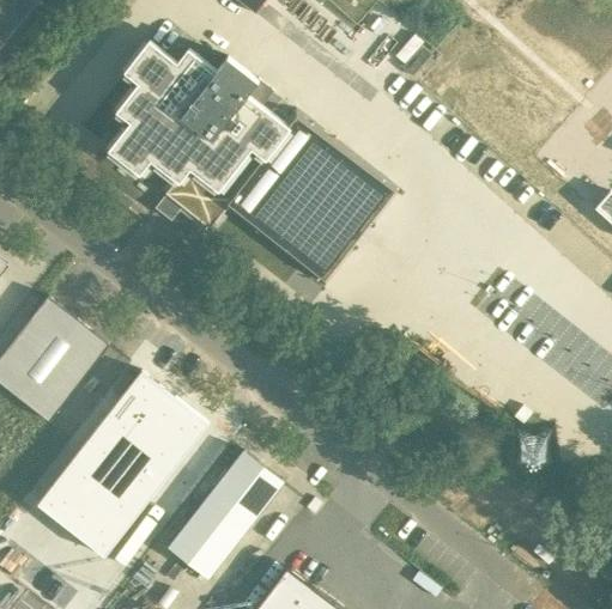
[(0,49),(38,0),(0,0),(0,49)]
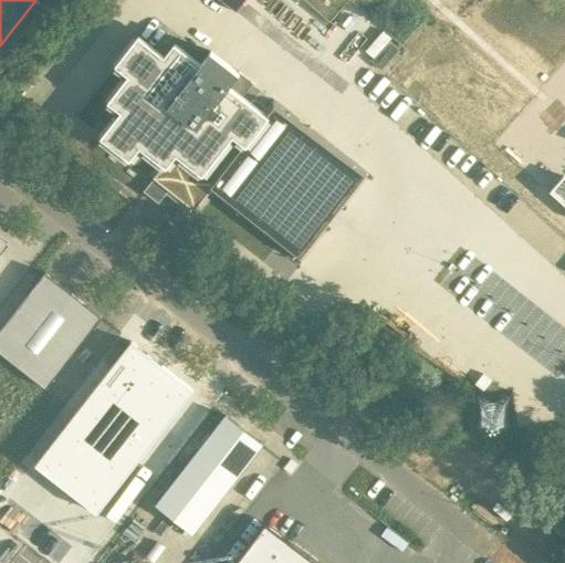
[(216,0),(216,1),(234,16),(246,0),(216,0)]
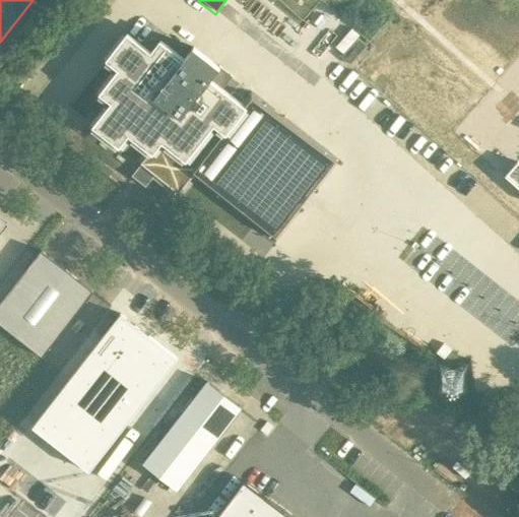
[(220,91),(235,71),(222,62),(216,70),(191,50),(181,63),(157,44),(148,56),(125,38),(105,63),(117,72),(99,95),(110,106),(91,129),(118,149),(127,138),(148,154),(139,167),(178,197),(205,160),(217,171),(256,120),(220,91)]
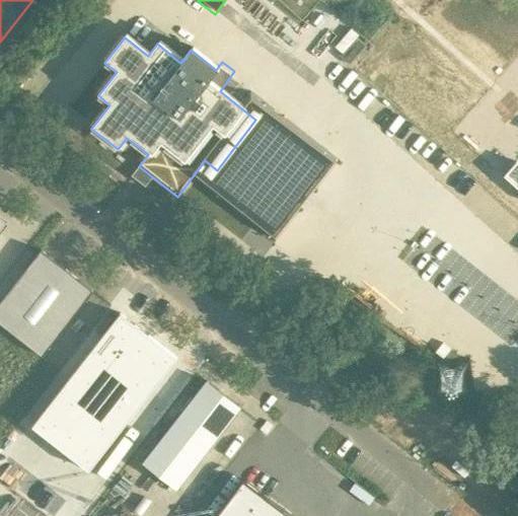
[(364,49),(356,42),(340,60),(348,68),(364,49)]
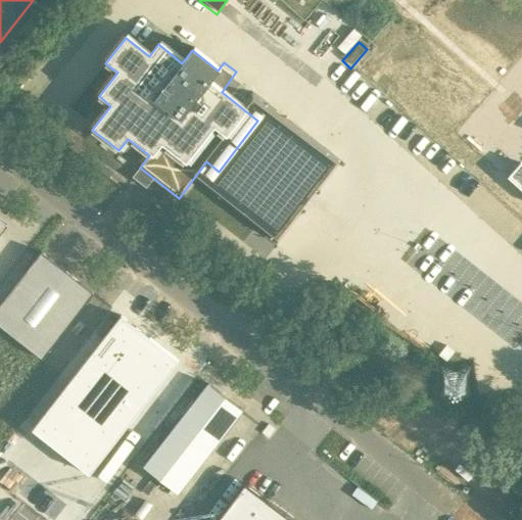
[(521,161),(507,180),(521,193),(521,161)]
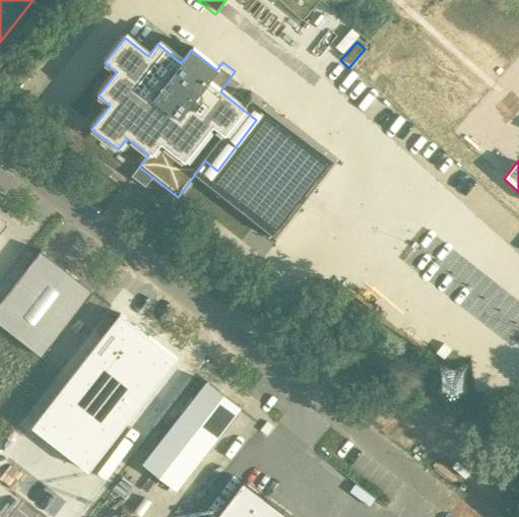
[(420,200),(378,246),(424,289),(467,244),(420,200)]
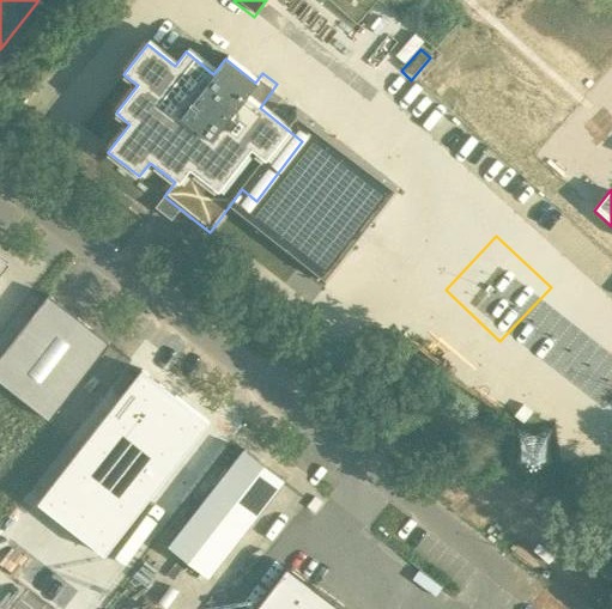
[(109,347),(47,298),(0,358),(0,385),(48,424),(109,347)]
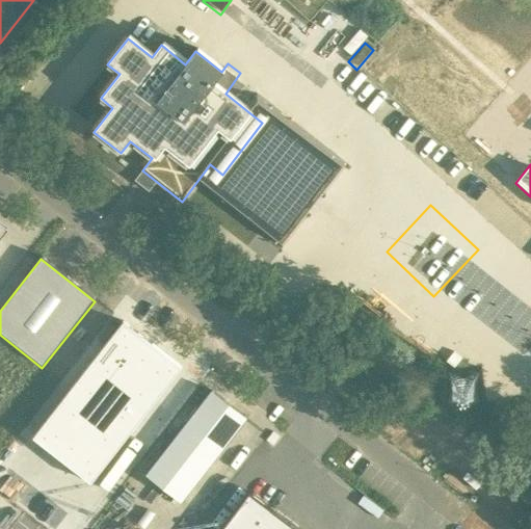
[(181,370),(122,323),(31,440),(89,485),(181,370)]
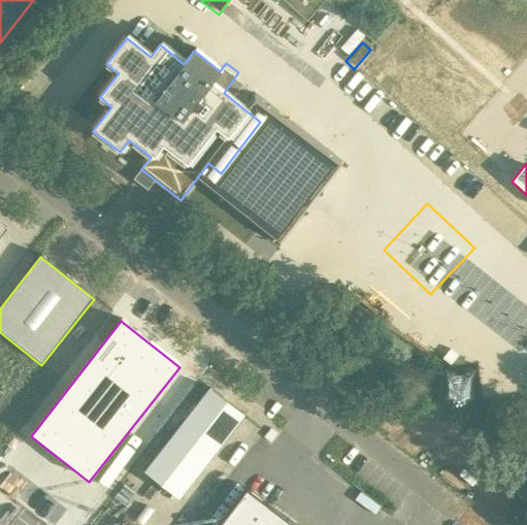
[(208,390),(143,473),(178,500),(243,417),(208,390)]
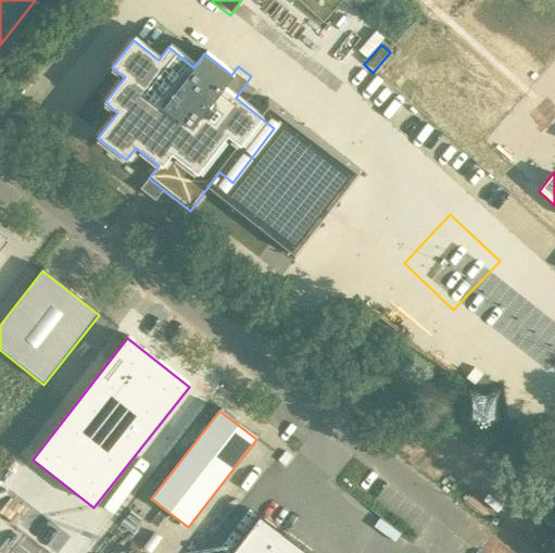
[(306,552),(259,517),(231,552),(306,552)]
